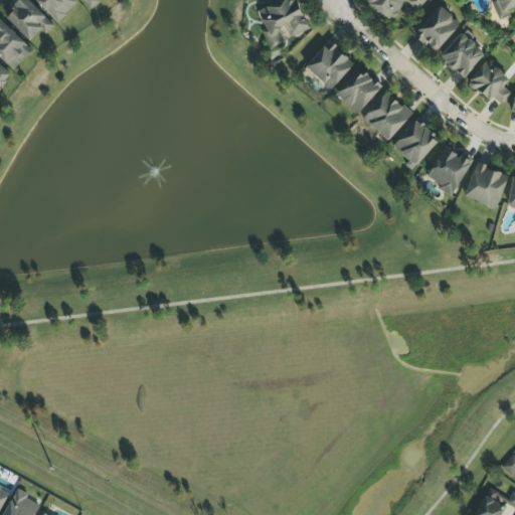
[(21,0),(5,17),(29,42),(41,30),(44,33),(52,25),(27,0),(21,0)]
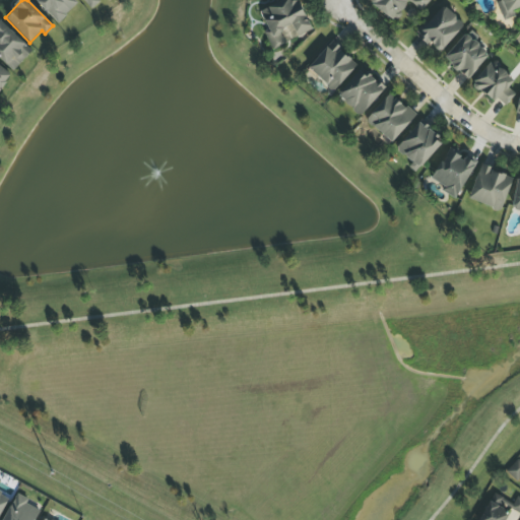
[(285,0),(260,12),(268,29),(263,31),(271,49),(296,37),(297,38),(312,30),(297,0),(285,0)]
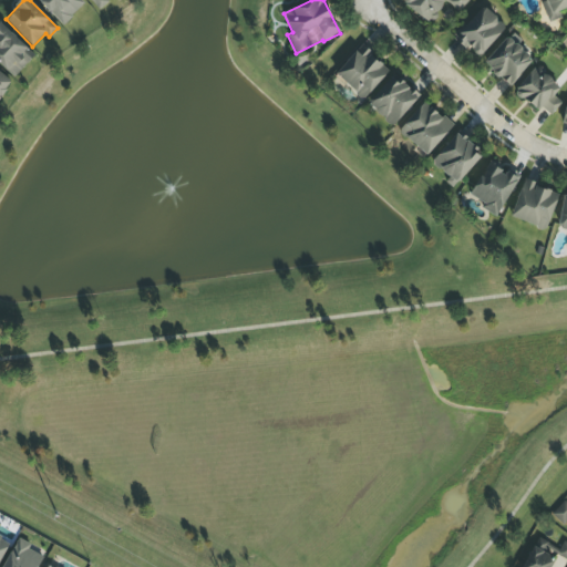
[(446,2),(460,12),(467,0),(404,0),(402,4),(431,24),(446,2)]
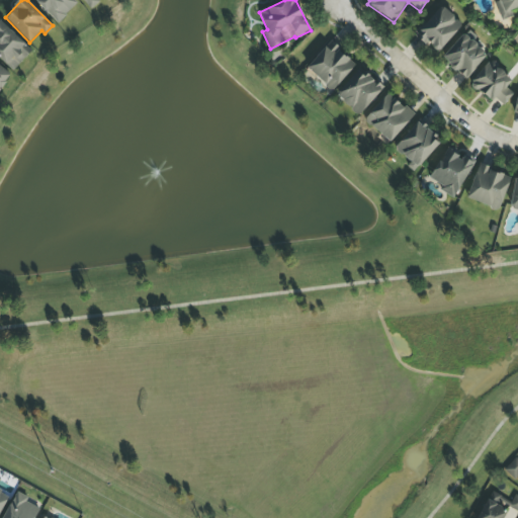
[(462,25),(441,5),(415,33),(437,54),(462,25)]
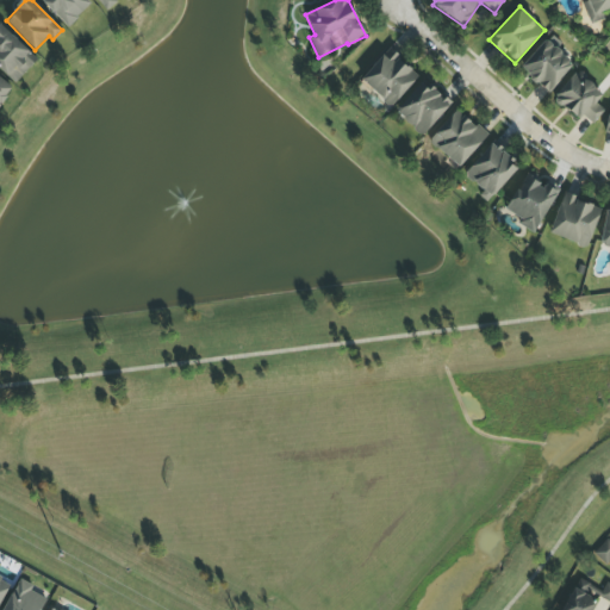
[(0,69),(16,83),(38,60),(0,24),(0,69)]
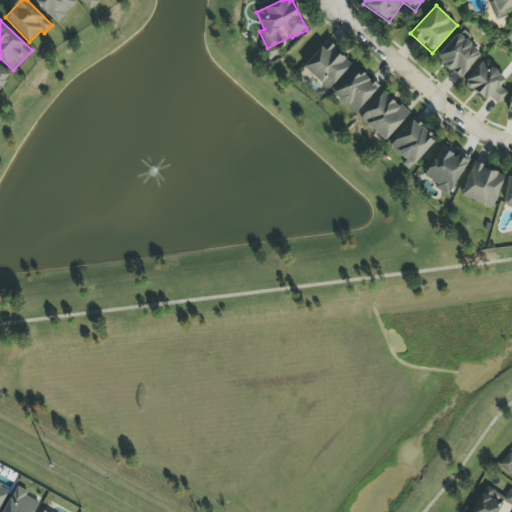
[(481,54),(457,33),(436,58),(460,78),(481,54)]
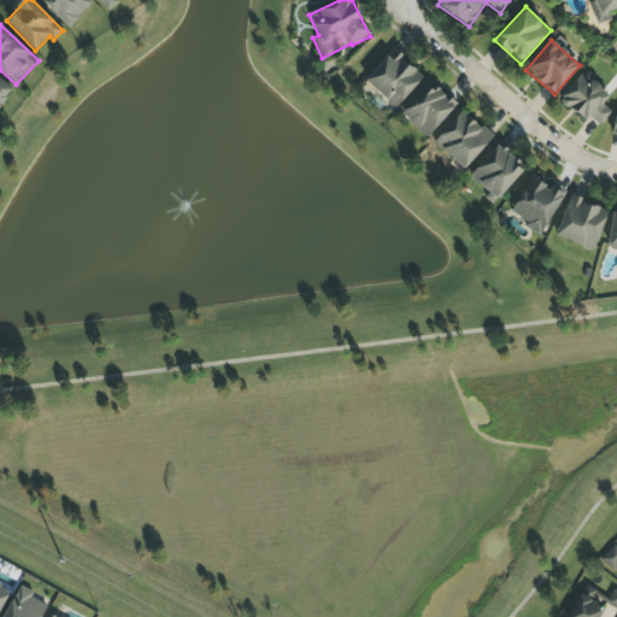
[(424,78),(394,50),(364,80),(394,109),(424,78)]
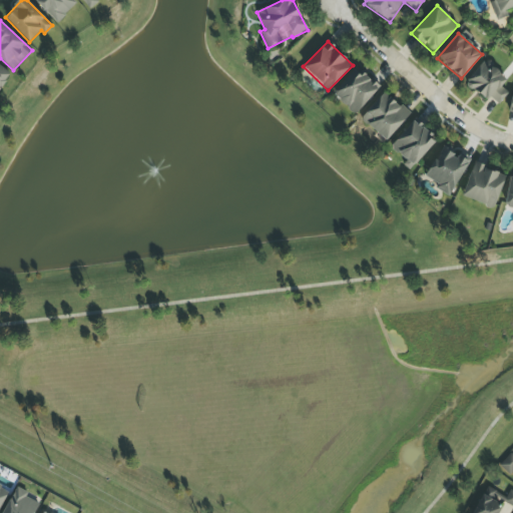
[(508,92),(501,87),(508,78),(485,60),(467,83),(496,107),(508,92)]
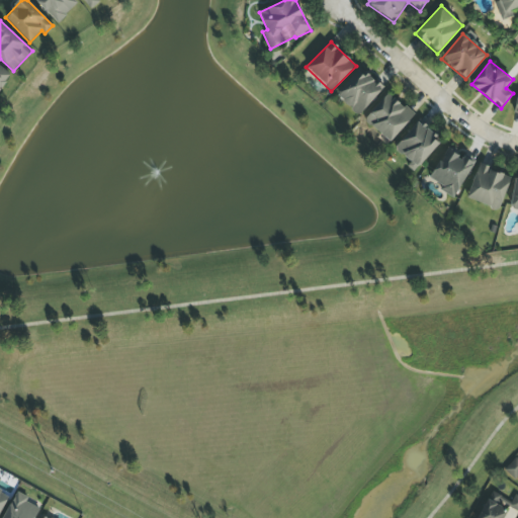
[(0,89),(11,74),(0,66),(0,89)]
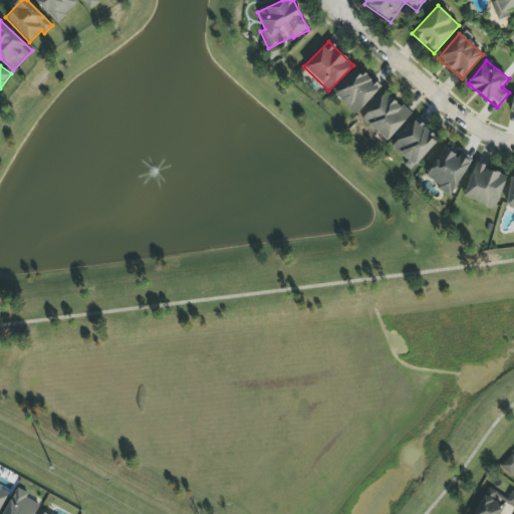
[(355,115),(380,88),(363,72),(360,75),(354,70),(332,93),(355,115)]
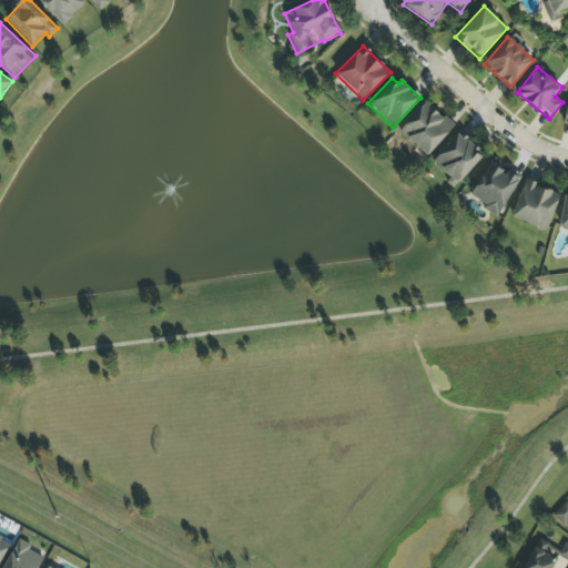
[(399,131),(427,156),(454,128),(426,102),(399,131)]
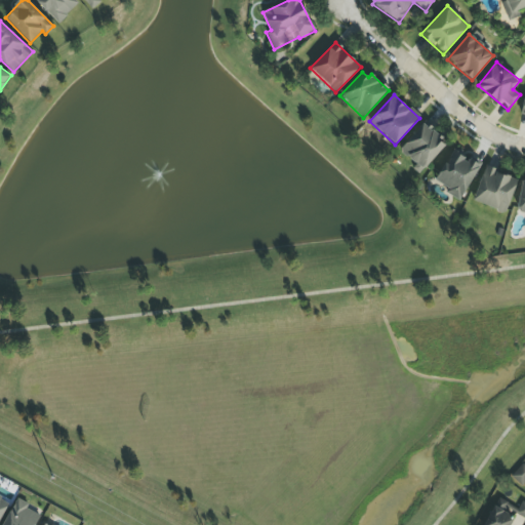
[(422,172),(447,142),(423,122),(399,152),(422,172)]
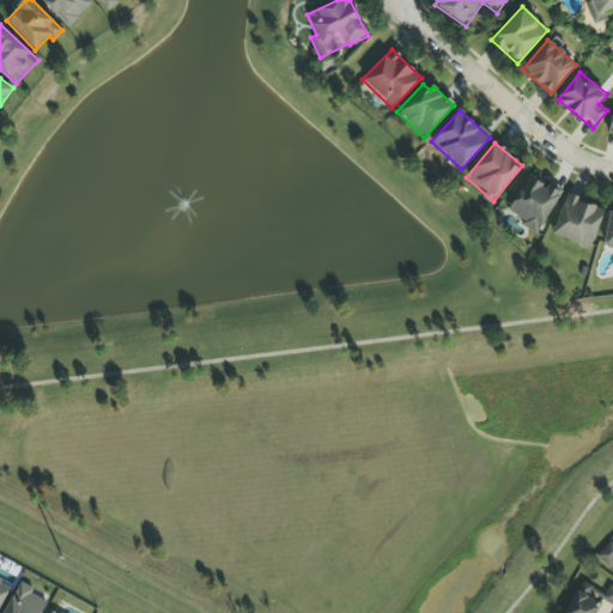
[(560,189),(527,175),(509,213),(522,219),(519,226),(539,236),(560,189)]
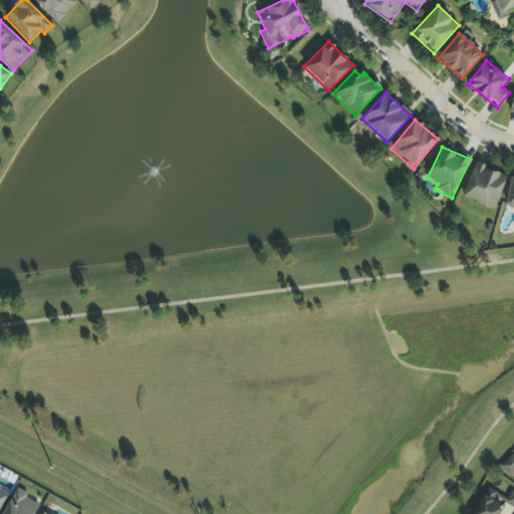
[(506,174),(474,165),(464,199),(496,208),(506,174)]
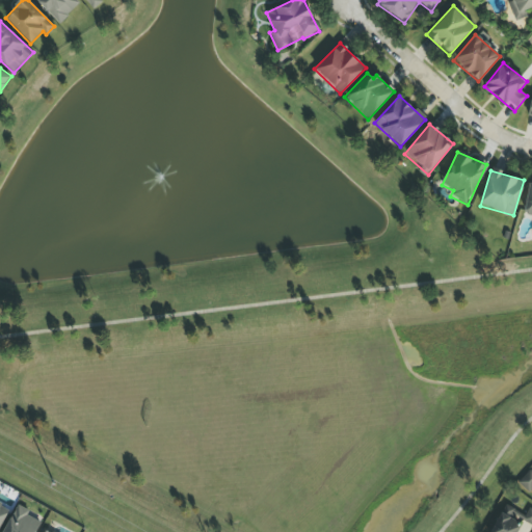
[(531,472),(529,470),(517,482),(529,494),(531,488),(531,472)]
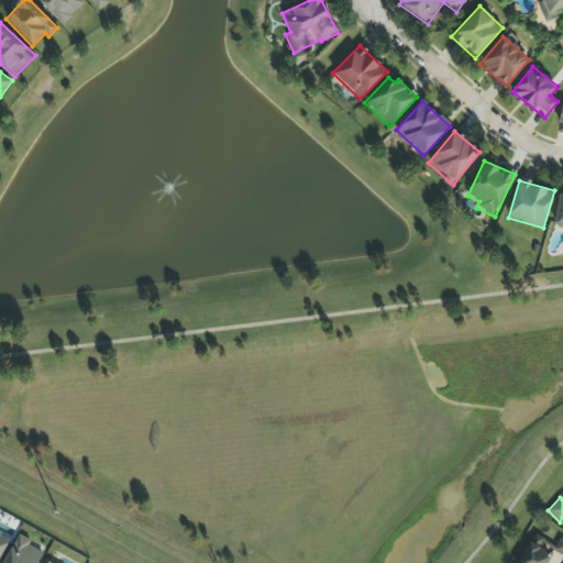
[(28,545),(31,541),(18,534),(2,562),(37,562),(43,553),(28,545)]
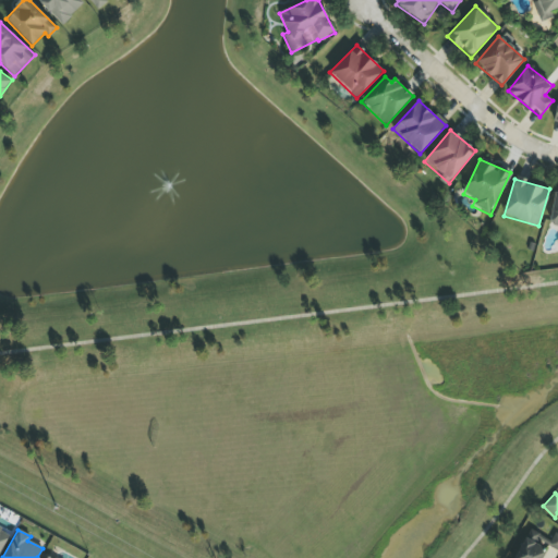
[(0,552),(9,536),(0,531),(0,552)]
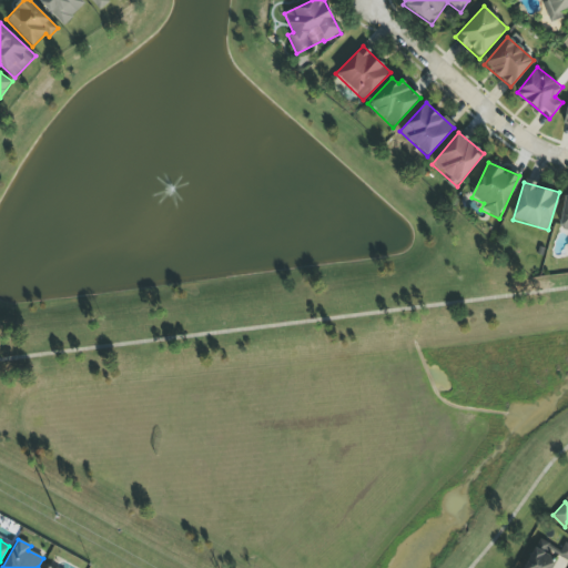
[(551,567),(560,551),(538,540),(523,567),(551,567)]
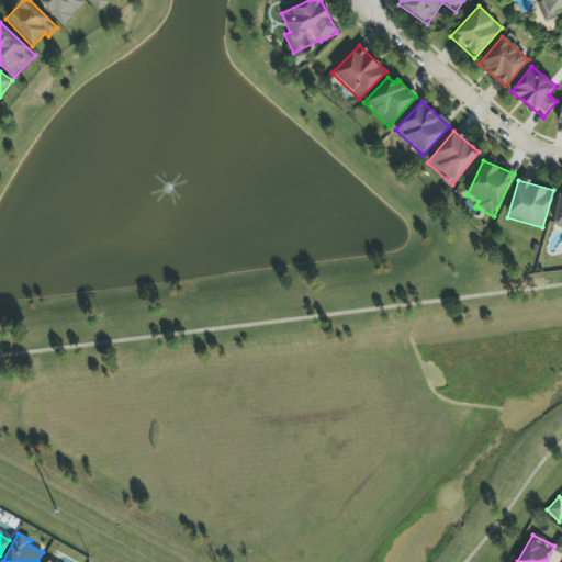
[(561,538),(560,537),(552,549),(561,555),(561,538)]
